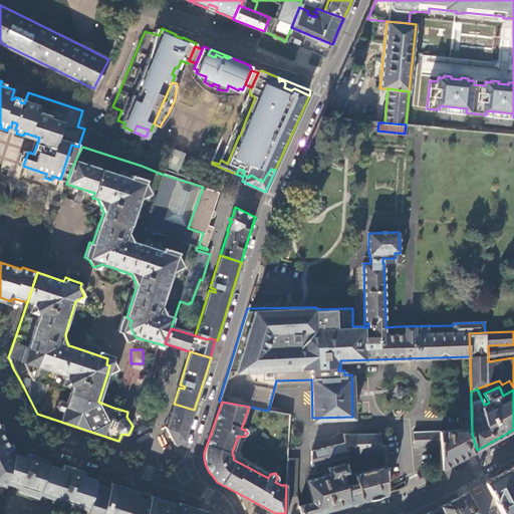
[(184,431),(187,432),(189,426),(194,410),(174,404),(173,403),(173,406),(174,406),(172,414),(171,414),(170,416),(170,417),(170,418),(166,430),(171,431),(176,442),(182,440),(184,431)]
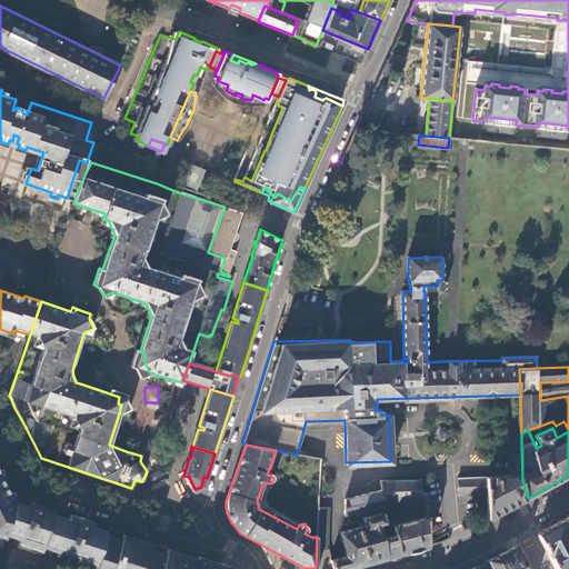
[(508,508),(528,498),(522,480),(521,448),(511,448),(511,453),(510,453),(511,476),(458,478),(459,495),(487,493),(488,518),(508,508)]
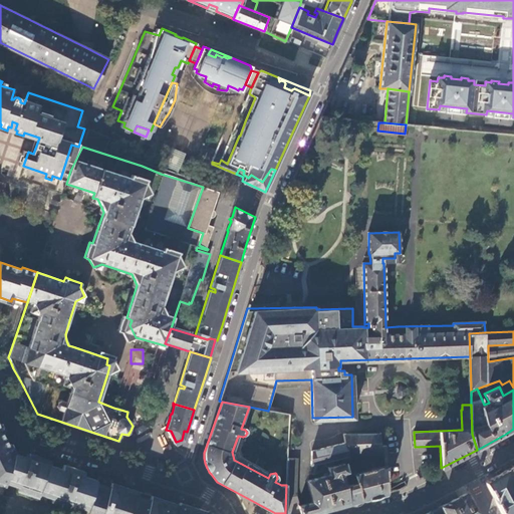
[(6,484),(15,454),(12,453),(0,429),(0,424),(0,425),(0,424),(0,488),(2,483),(6,484)]
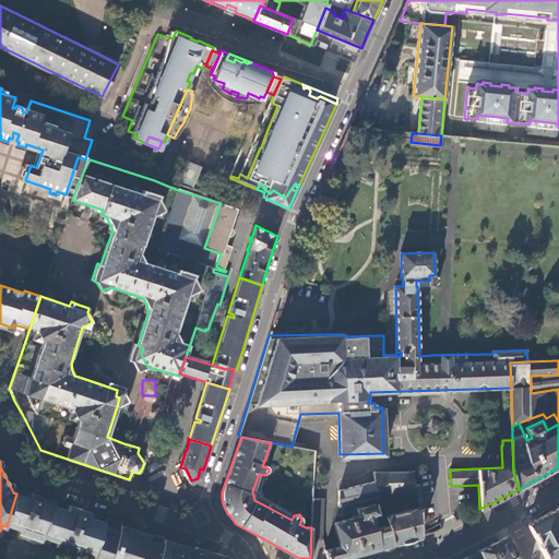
[(379,492),(419,490),(419,485),(415,485),(414,472),(375,473),(376,479),(379,492)]
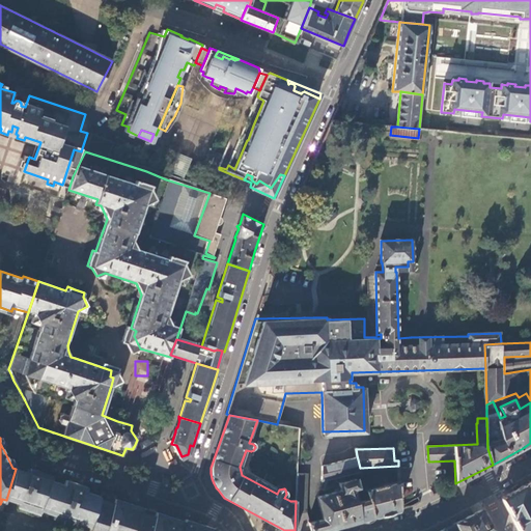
[(90,526),(101,492),(30,468),(28,473),(16,469),(6,500),(20,503),(19,505),(40,512),(42,510),(55,514),(54,516),(76,524),(77,522),(90,526)]
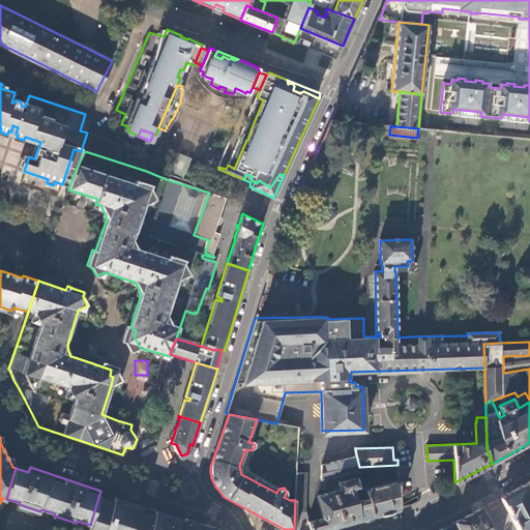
[(294,529),(310,529),(307,520),(305,510),(307,473),(296,473),(295,500),(294,529)]
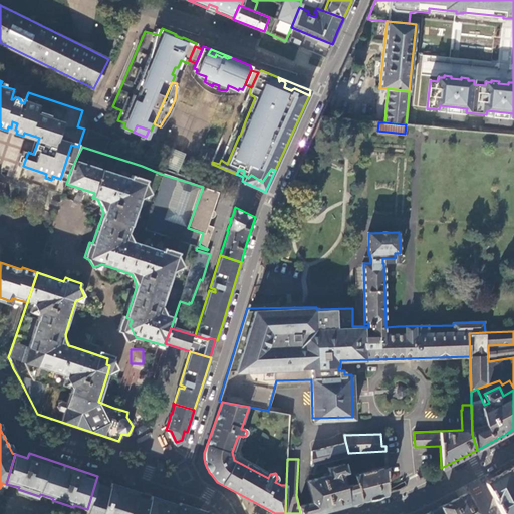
[(356,482),(354,473),(352,474),(352,469),(352,465),(344,466),(343,463),(327,467),(329,475),(307,480),(312,502),(314,512),(332,508),(348,504),(343,485),(356,482)]
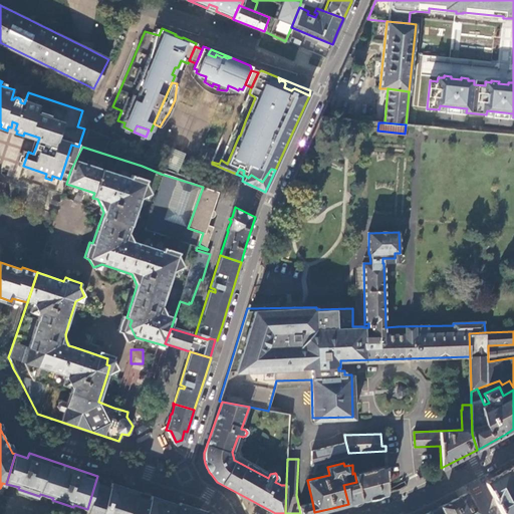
[(371,498),(387,494),(386,466),(354,473),(356,482),(343,485),(348,504),(354,503),(371,498)]
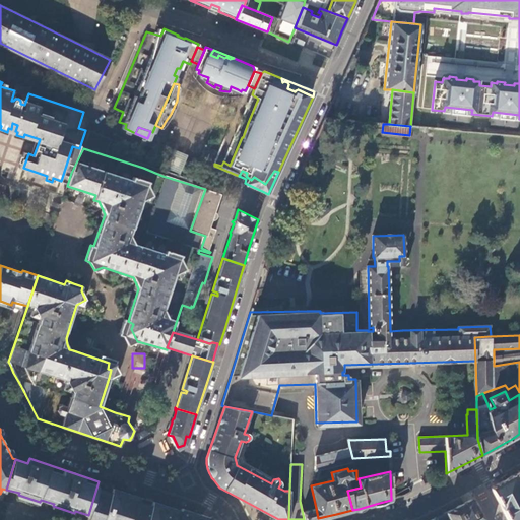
[(519,471),(515,475),(491,488),(508,519),(512,519),(519,516),(519,471)]
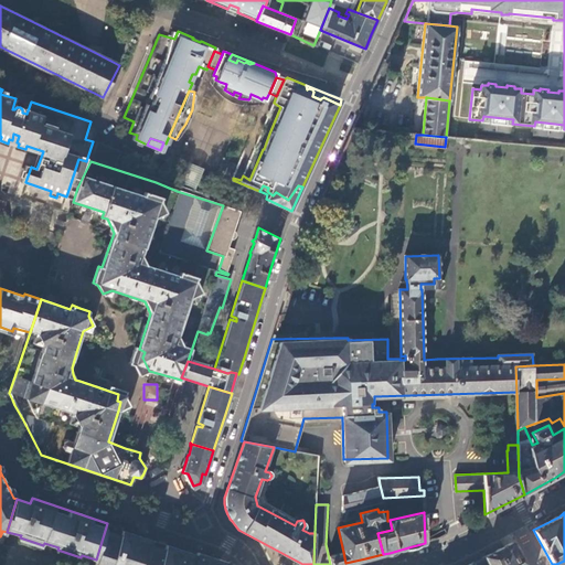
[(123,528),(107,523),(96,560),(94,564),(228,564),(228,563),(205,555),(196,552),(195,555),(121,531),(123,528)]
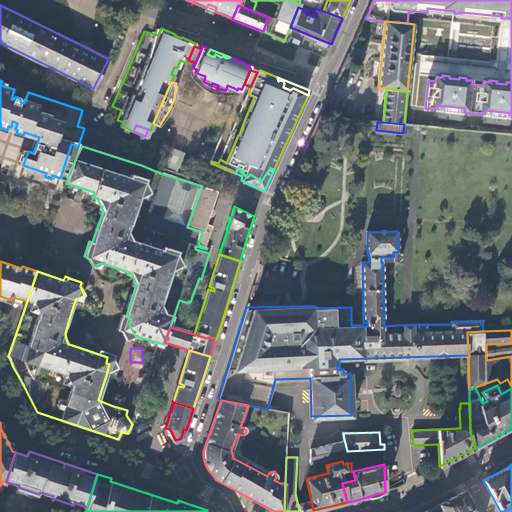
[(425,511),(475,511),(464,492),(440,504),(425,511)]
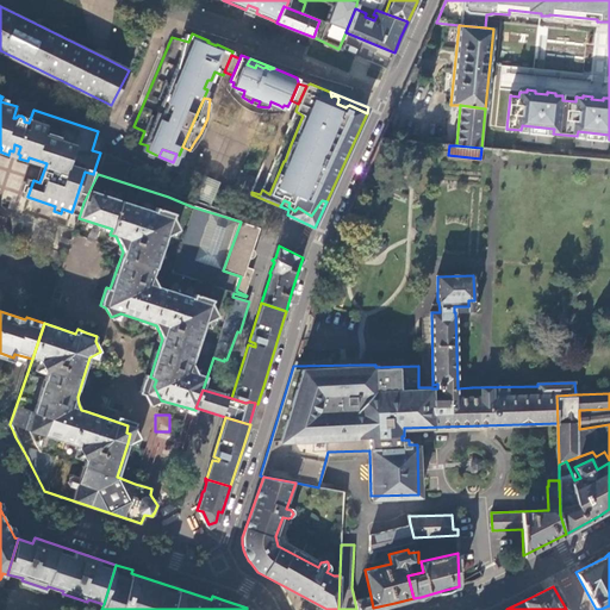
[(356,609),(362,609),(373,608),(371,596),(354,598),(356,609)]
